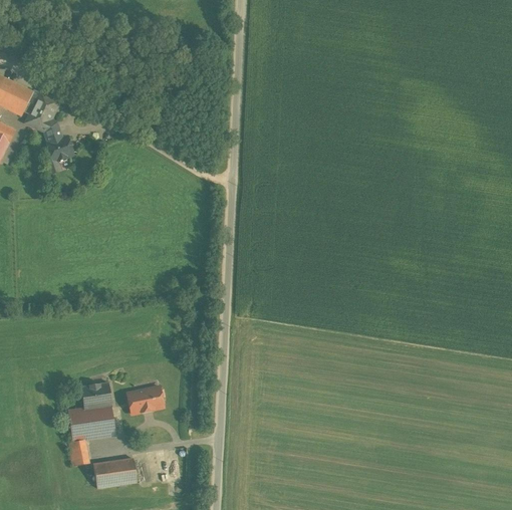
[(35,89),(0,72),(0,161),(16,126),(0,117),(0,101),(23,113),(25,109),(30,99),(35,89)]
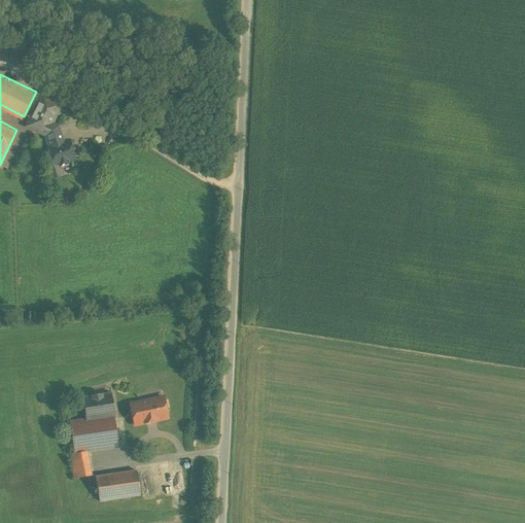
[(31,102),(26,112),(32,115),(29,123),(48,132),(54,120),(63,101),(44,92),(37,105),(31,102)]
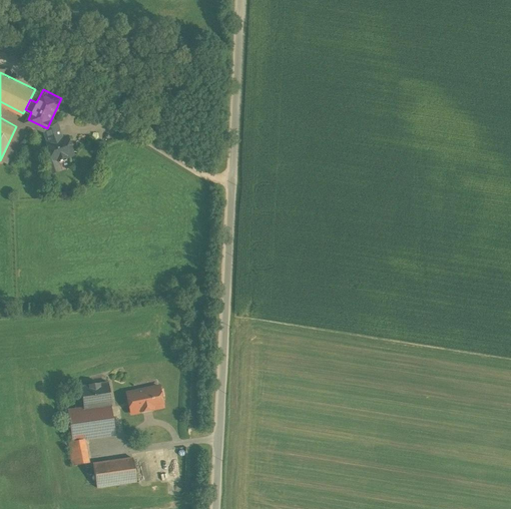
[(64,135),(58,120),(52,117),(47,128),(50,138),(49,140),(54,155),(59,153),(61,159),(69,156),(68,153),(75,151),(69,134),(64,135)]
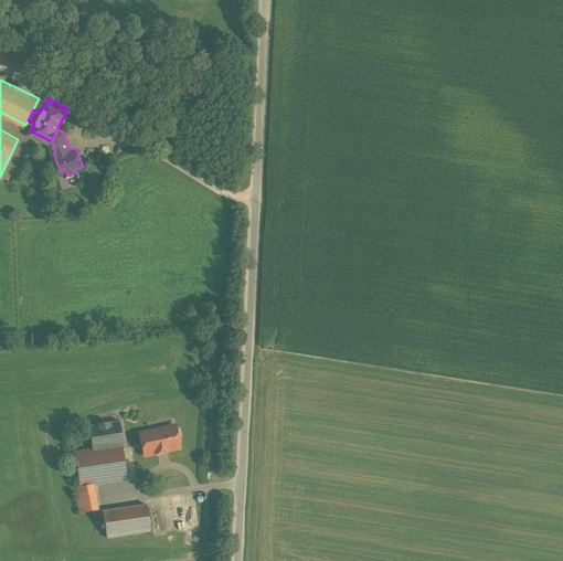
[(116,421),(88,426),(93,446),(76,450),(83,484),(75,486),(81,514),(99,509),(95,484),(127,477),(116,421)]
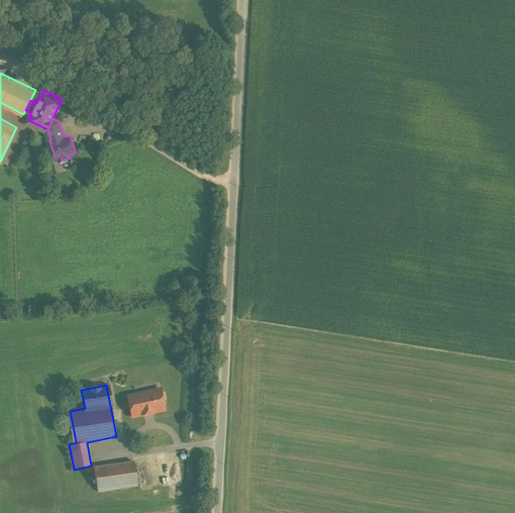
[(163,386),(127,393),(131,417),(168,410),(163,386)]
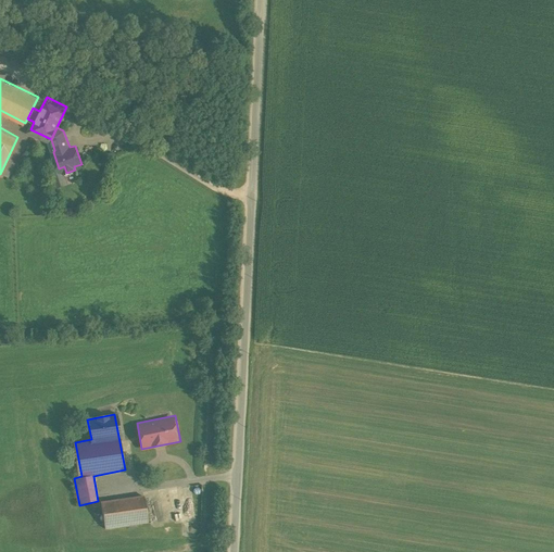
[(146,496),(103,501),(106,529),(150,523),(146,496)]
